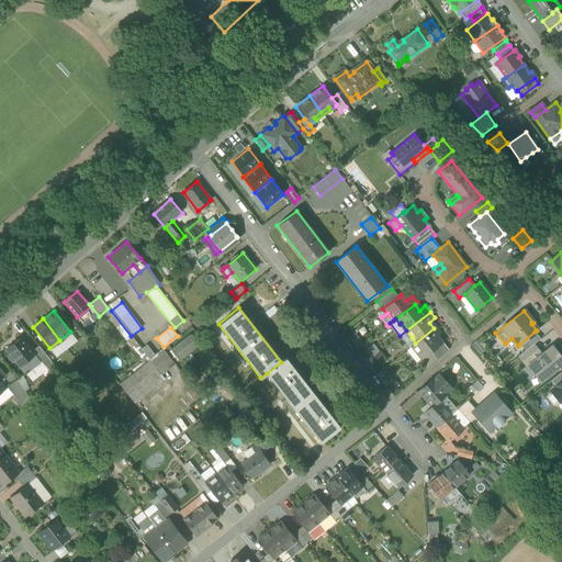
[(436,327),(434,328),(415,344),(413,345),(418,352),(417,353),(422,359),(430,351),(440,344),(436,337),(441,333),(436,327)]
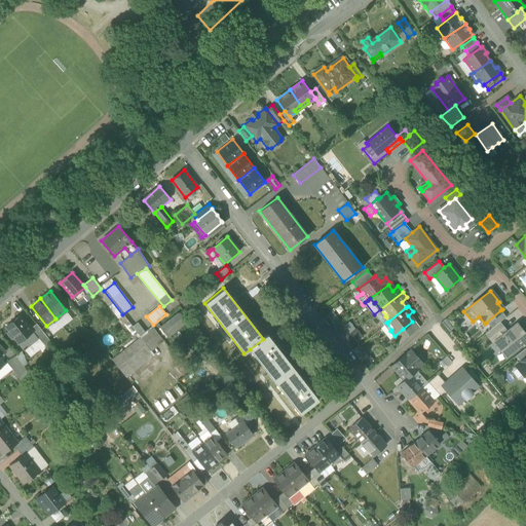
[(386,323),(388,322),(385,316),(386,315),(380,309),(374,314),(383,326),(385,324),(386,323)]
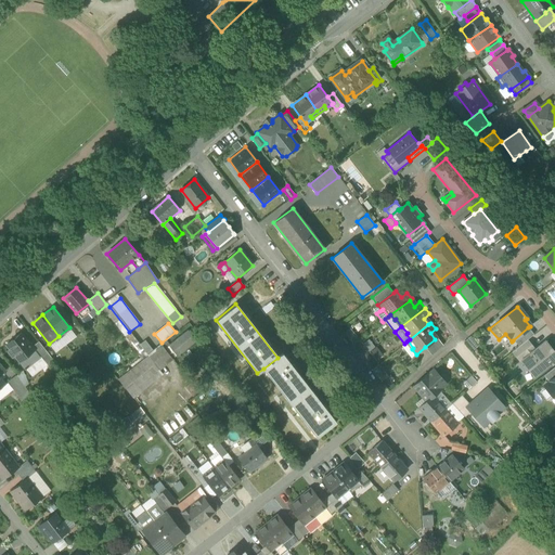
[(344,333),(352,345),(359,339),(350,327),(344,333)]
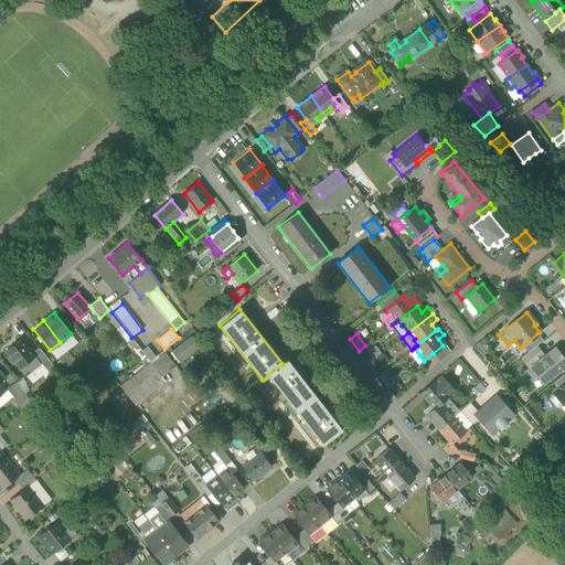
[(522,347),(528,352),(536,345),(543,340),(537,333),(522,347)]
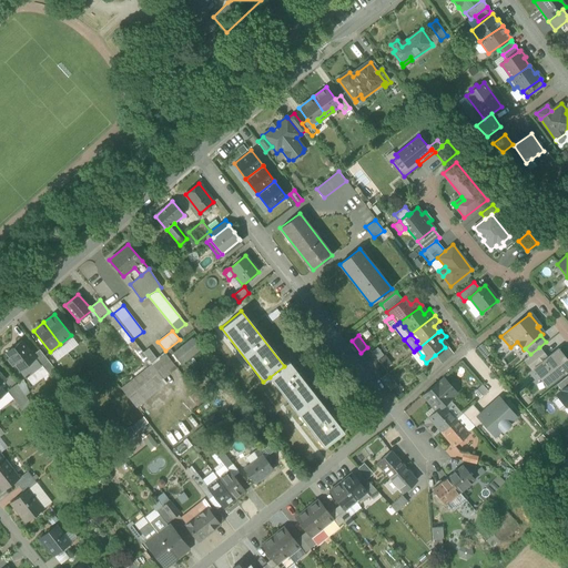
[(173,354),(181,364),(200,348),(192,338),(173,354)]
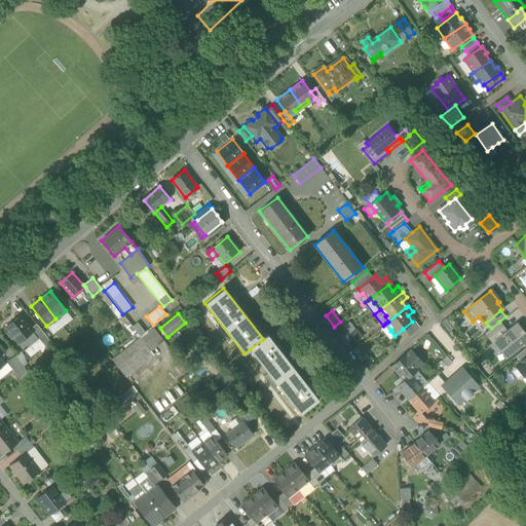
[(127,323),(122,315),(117,320),(122,326),(127,323)]
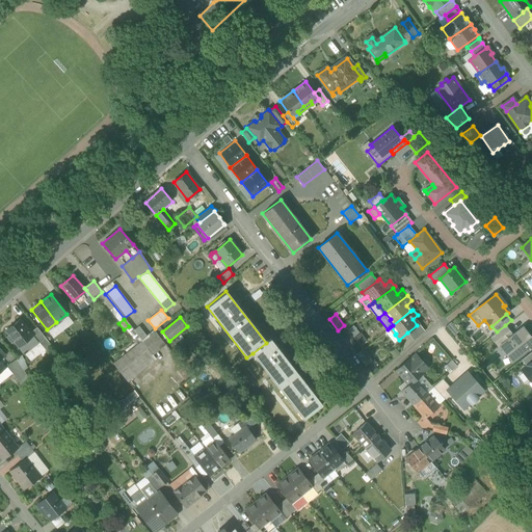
[(7,338),(17,349),(33,337),(31,334),(21,320),(6,331),(9,336),(7,338)]
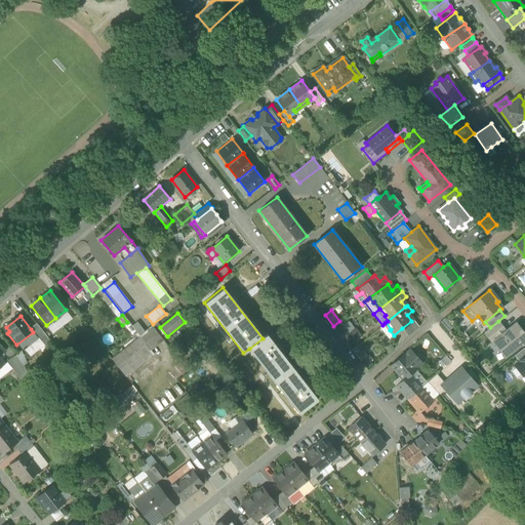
[(402,328),(408,336),(418,326),(413,319),(411,321),(402,328)]
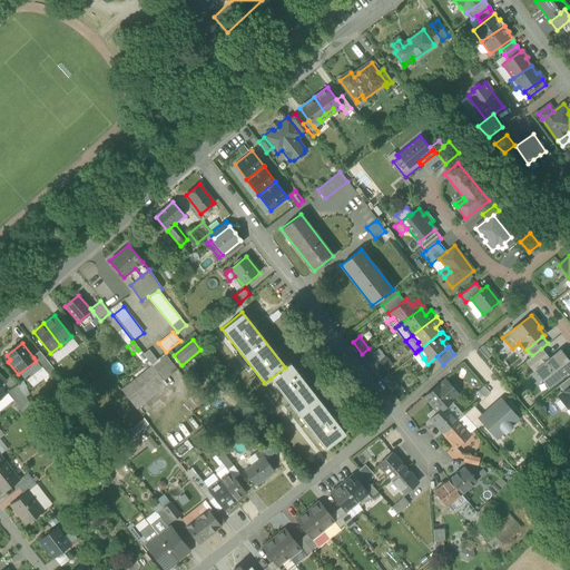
[(526,361),(533,372),(536,371),(549,360),(541,349),(532,355),(526,361)]
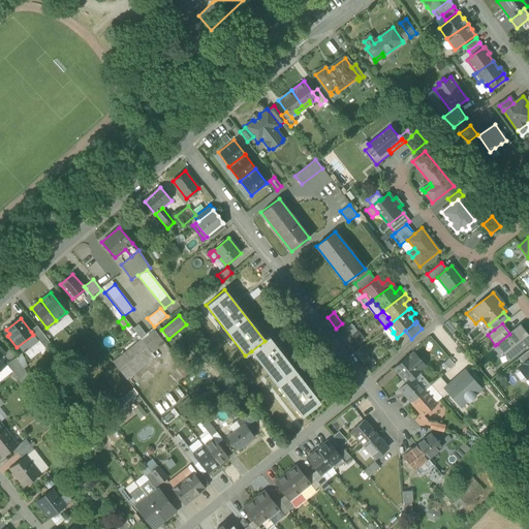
[(146,334),(138,324),(133,328),(141,338),(146,334)]
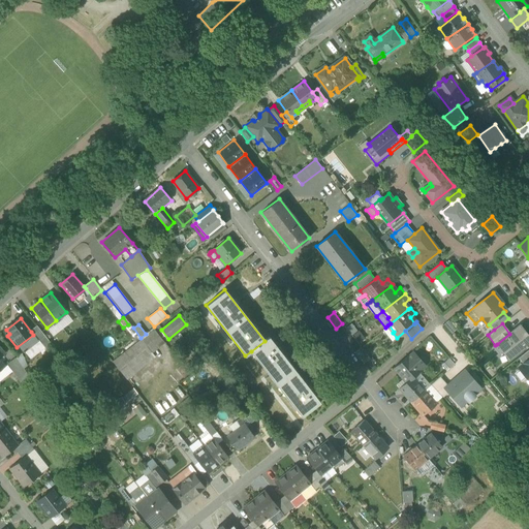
[(497,344),(508,358),(528,341),(528,337),(520,325),(509,334),(497,344)]
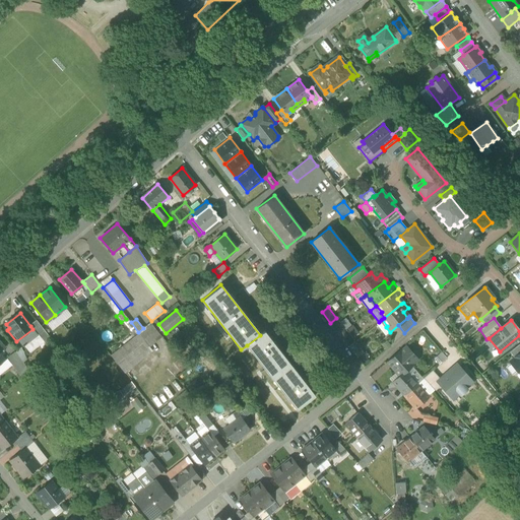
[(33,329),(38,335),(44,330),(37,321),(30,326),(33,329)]
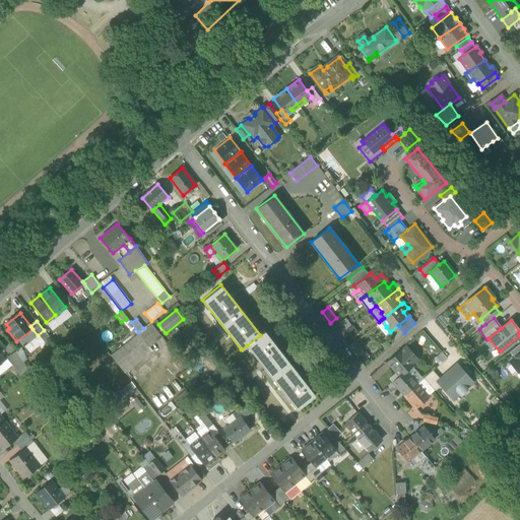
[(150,323),(144,327),(154,341),(160,336),(150,323)]
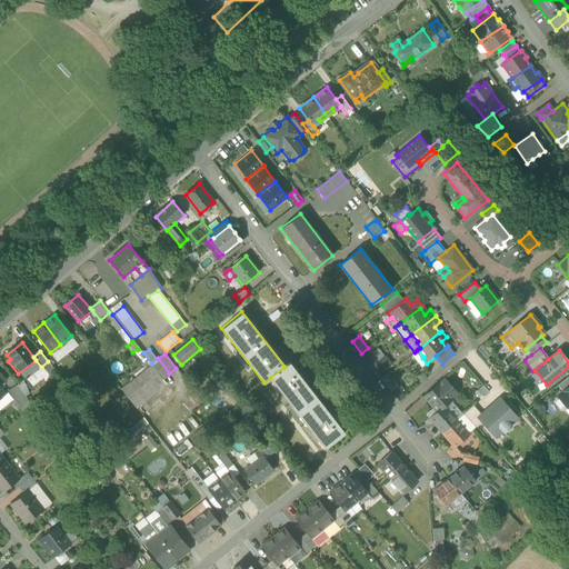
[(162,379),(169,373),(158,358),(151,363),(151,365),(162,379)]
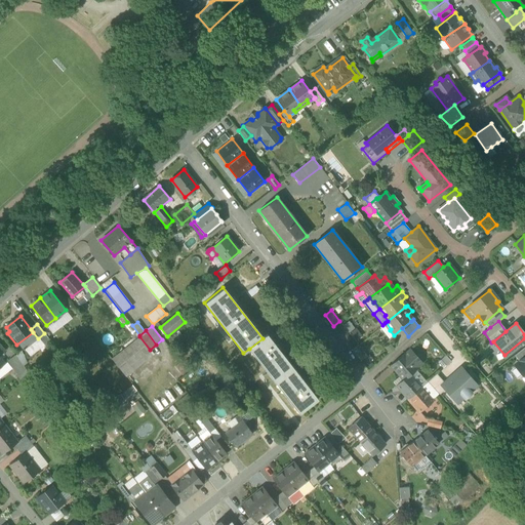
[(268,333),(263,338),(249,349),(273,379),(292,365),(268,333)]
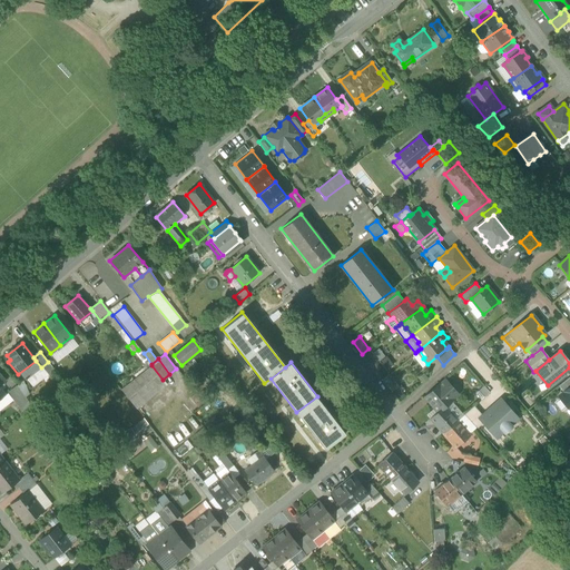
[(151,365),(130,383),(146,402),(167,385),(163,380),(151,365)]
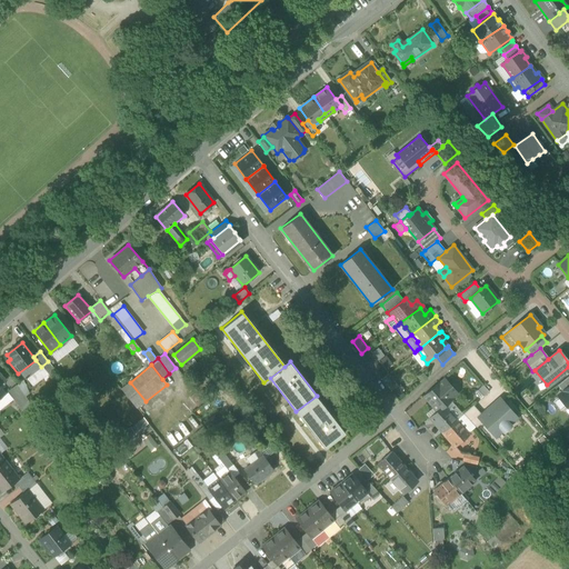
[(381,379),(390,391),(398,386),(388,373),(381,379)]
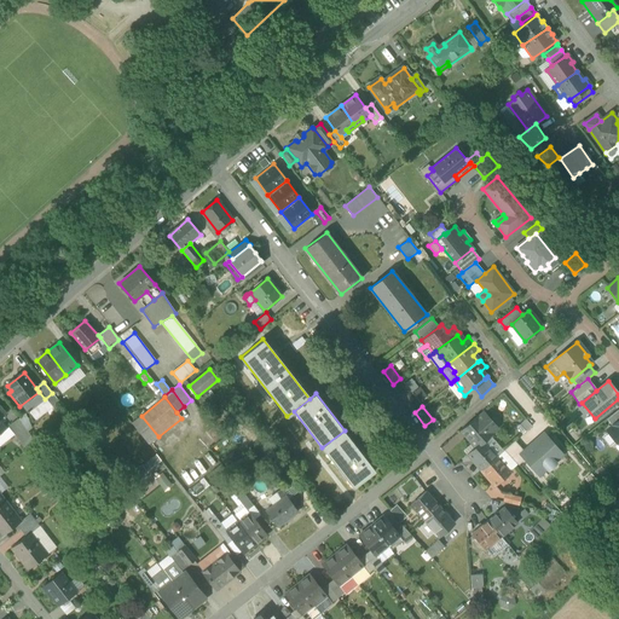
[(618,408),(606,420),(612,427),(618,421),(618,408)]
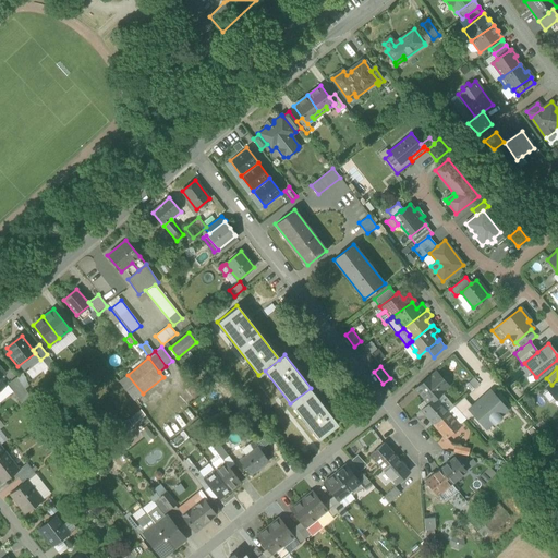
[(448,412),(448,411),(436,398),(441,393),(444,390),(448,386),(436,372),(431,376),(429,375),(425,379),(433,387),(422,397),(428,403),(421,410),(434,424),(448,412)]
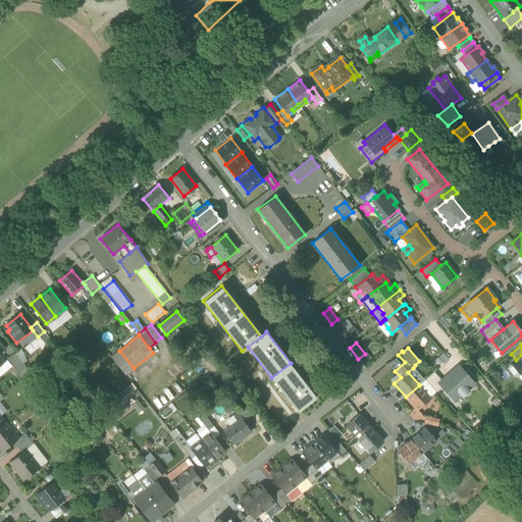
[(125,374),(134,368),(119,351),(111,357),(125,374)]
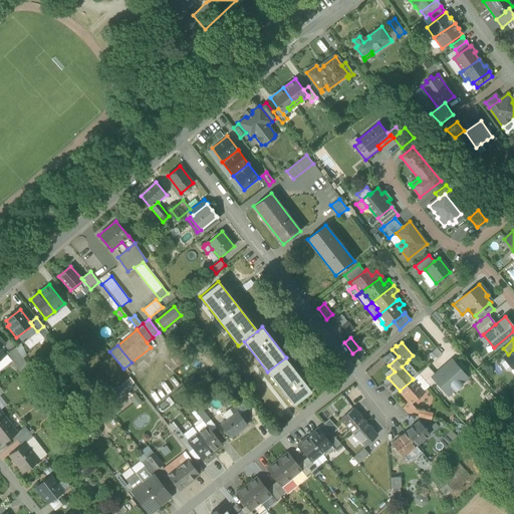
[(382,357),(389,365),(399,356),(392,349),(382,357)]
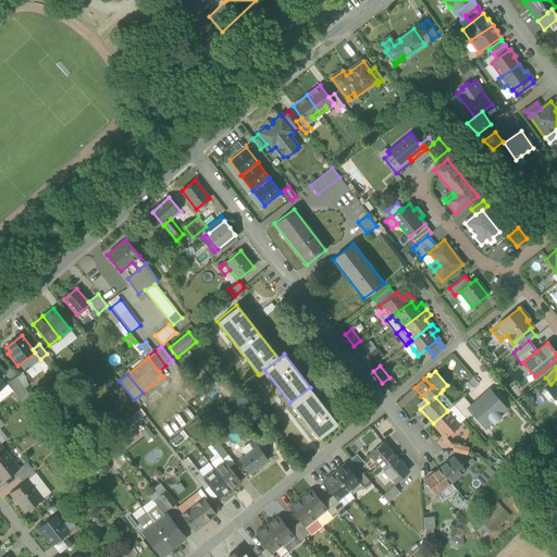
[(556,396),(556,379),(551,384),(546,387),(555,398),(556,396)]
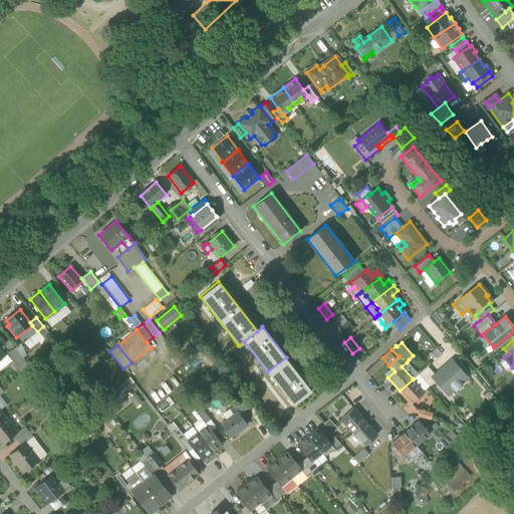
[(7,354),(5,356),(0,359),(0,369),(12,359),(7,354)]
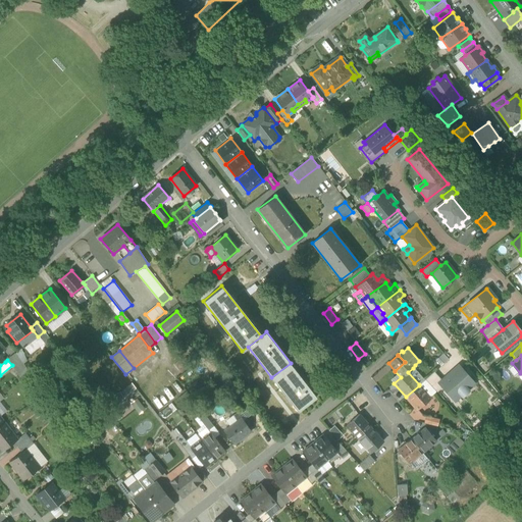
[(186,369),(178,360),(174,364),(181,373),(186,369)]
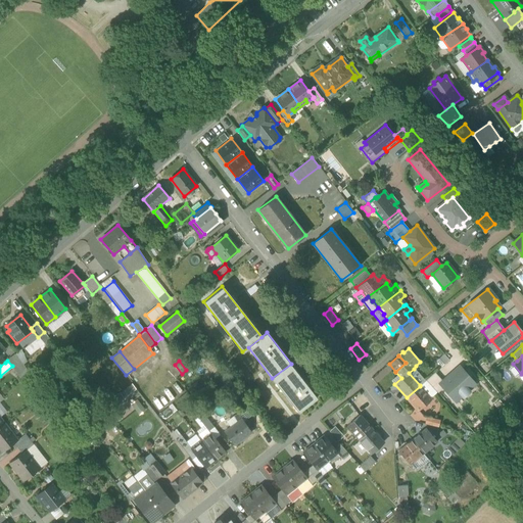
[(317,396),(291,364),(272,378),(298,412),(317,396)]
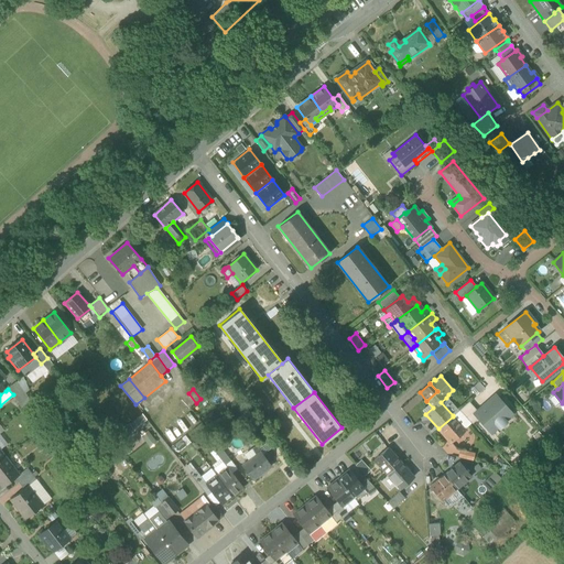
[(458,411),(446,398),(441,402),(453,415),(458,411)]
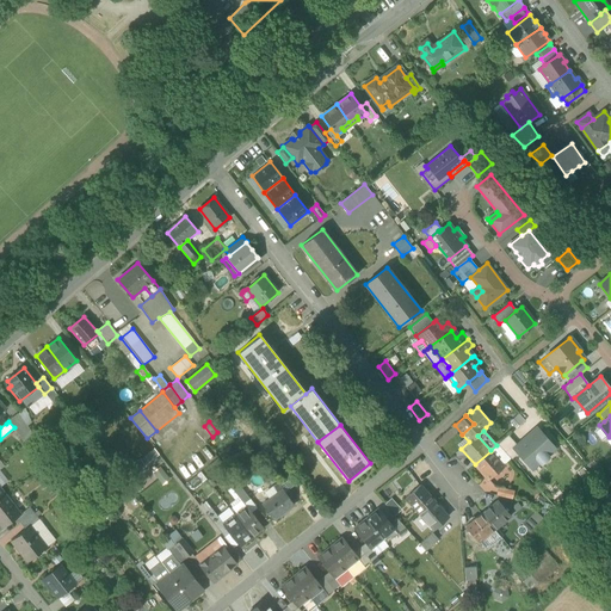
[(518,452),(530,466),(537,460),(539,462),(547,455),(544,454),(551,446),(538,431),(530,438),(529,436),(523,440),(525,443),(519,448),(517,450),(518,452)]
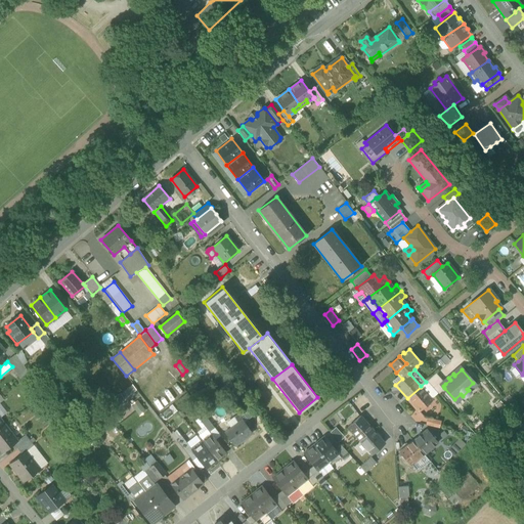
[(438,393),(438,394),(444,388),(443,386),(445,384),(435,373),(426,382),(437,393),(438,393)]
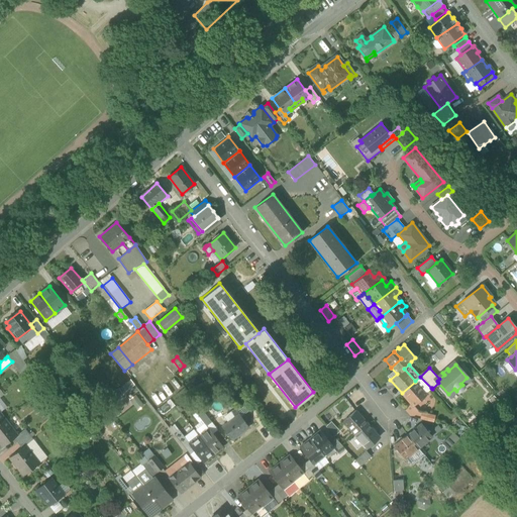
[(130,380),(118,389),(122,394),(134,385),(130,380)]
